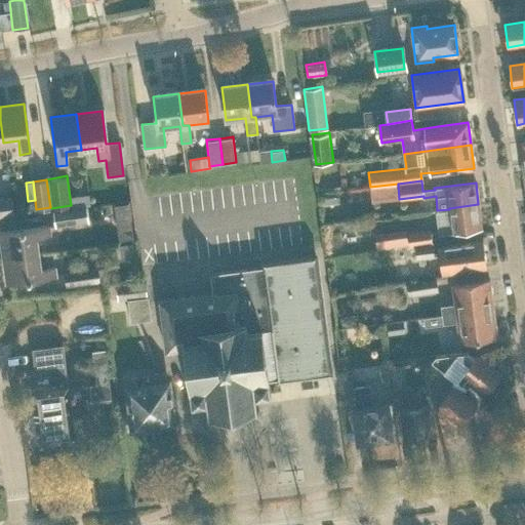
[(0,215),(14,214),(11,196),(0,197),(0,215)]
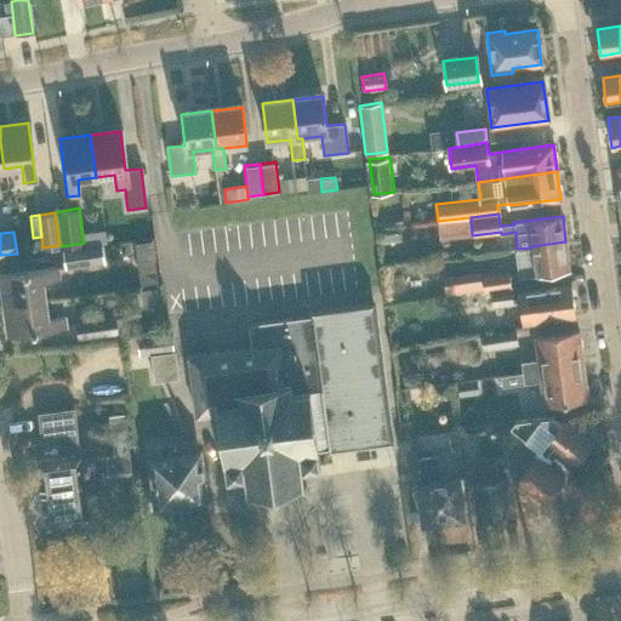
[(152,240),(135,243),(137,257),(138,257),(154,255),(152,240)]
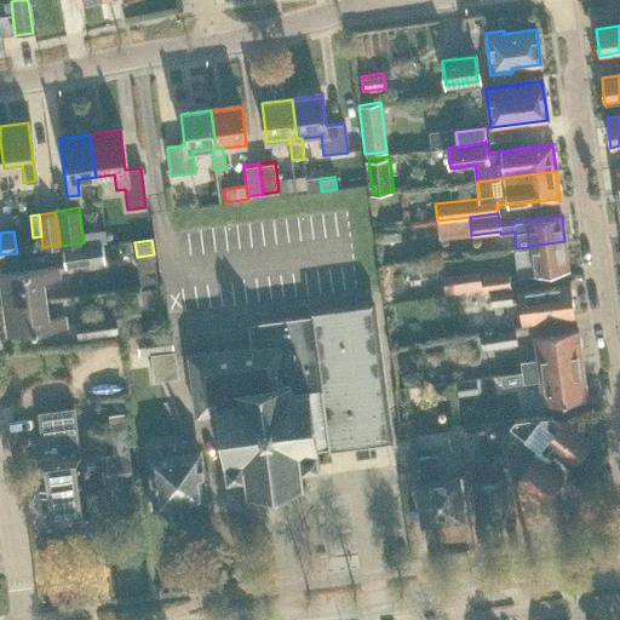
[(518,276),(568,270),(564,241),(530,246),(530,247),(516,248),(515,250),(518,276)]
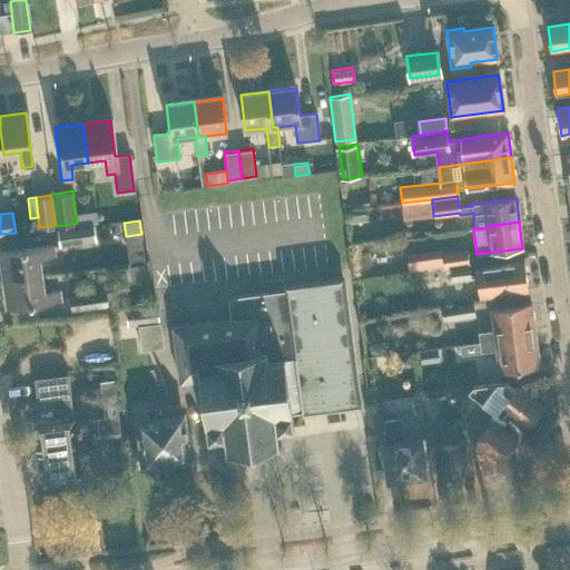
[(97,241),(94,223),(57,227),(59,246),(97,241)]
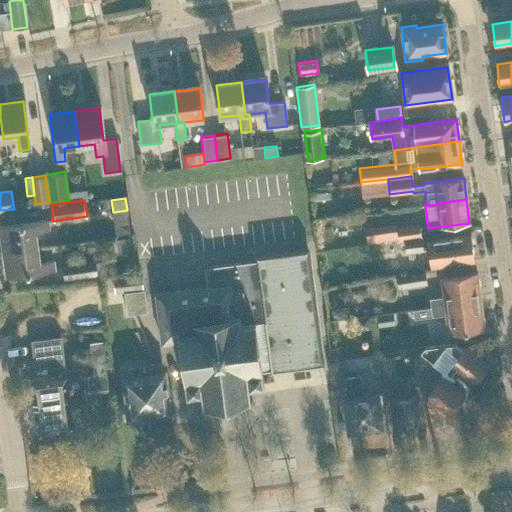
[(0,241),(1,251),(36,247),(34,231),(47,229),(46,219),(0,225),(0,241)]
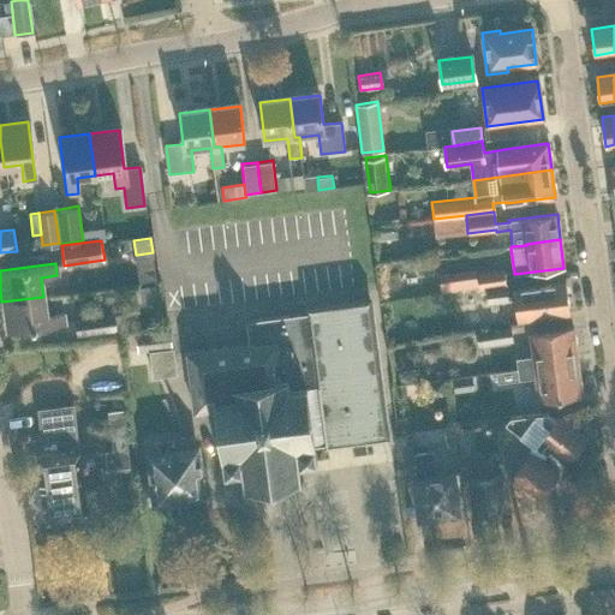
[(505,285),(503,268),(476,272),(476,269),(439,274),(441,292),(478,287),(478,288),(505,285)]
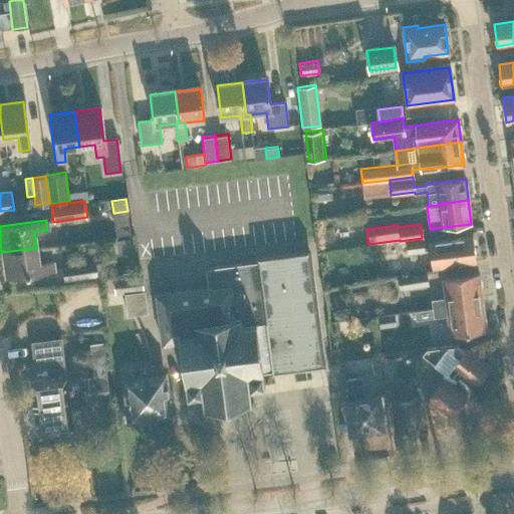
[(133,252),(131,237),(116,239),(118,254),(133,252)]
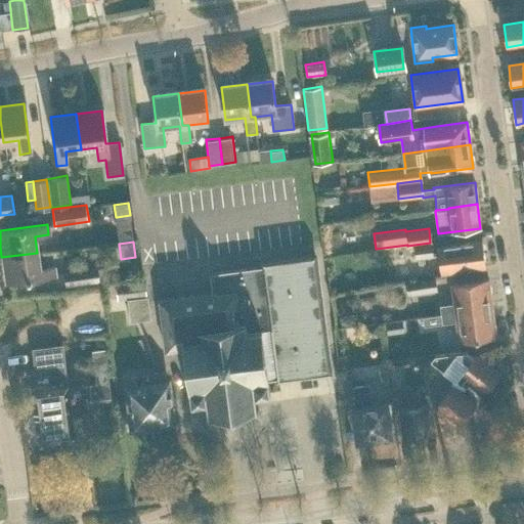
[(440,272),(485,267),(482,242),(437,248),(440,272)]
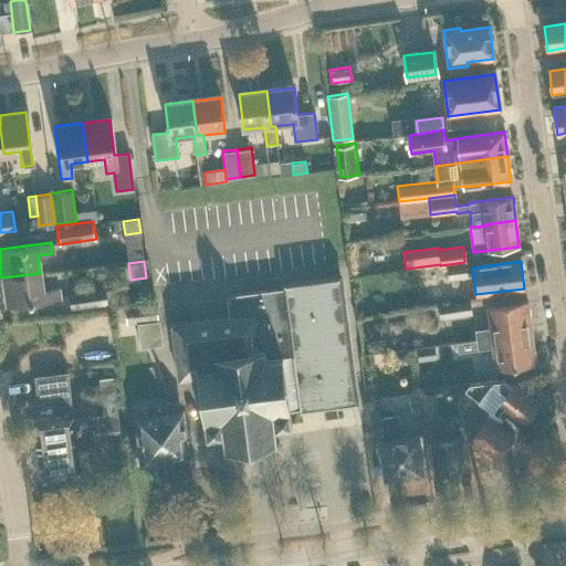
[(468,275),(465,262),(447,264),(448,278),(468,275)]
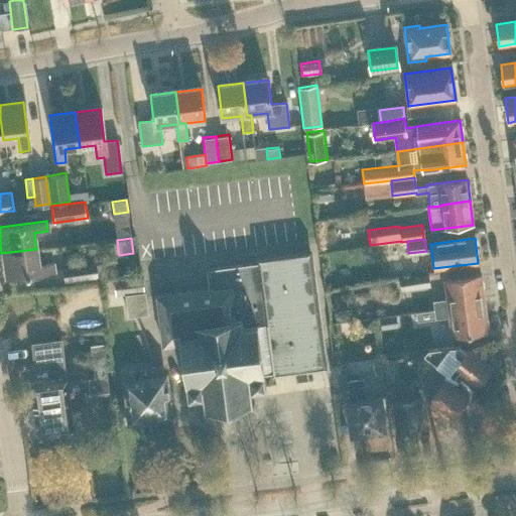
[(5,277),(52,271),(51,261),(38,263),(36,249),(1,253),(5,277)]
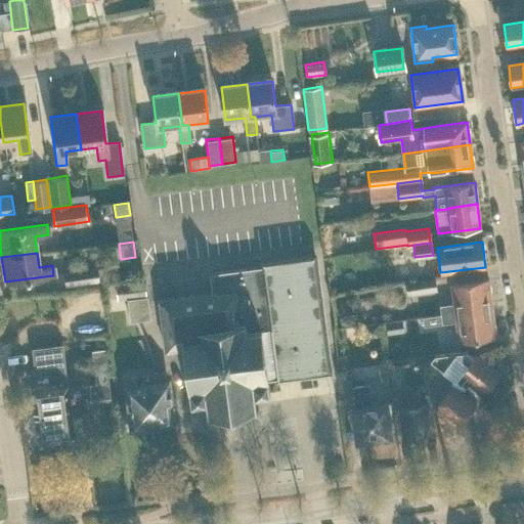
[(277,381),(311,376),(330,374),(315,256),(263,262),(264,267),(211,273),(213,294),(159,301),(166,352),(184,350),(190,406),(206,405),(207,418),(221,417),(222,426),(244,423),(243,413),(256,411),(255,398),(269,396),(267,380),(277,379),(277,381)]
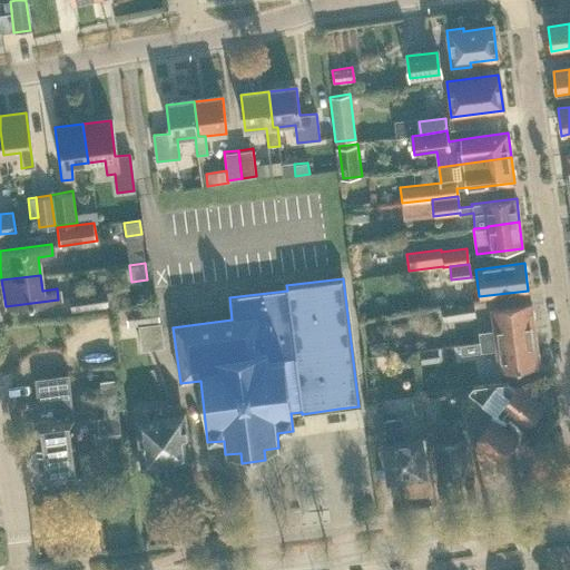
[(108,305),(106,290),(69,295),(71,311),(108,305)]
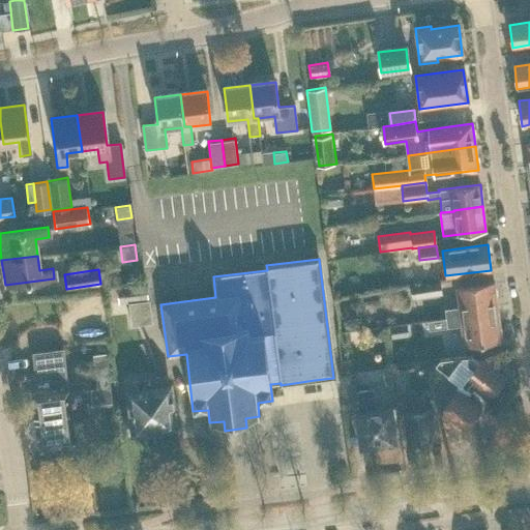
[(442,293),(440,280),(409,285),(411,297),(442,293)]
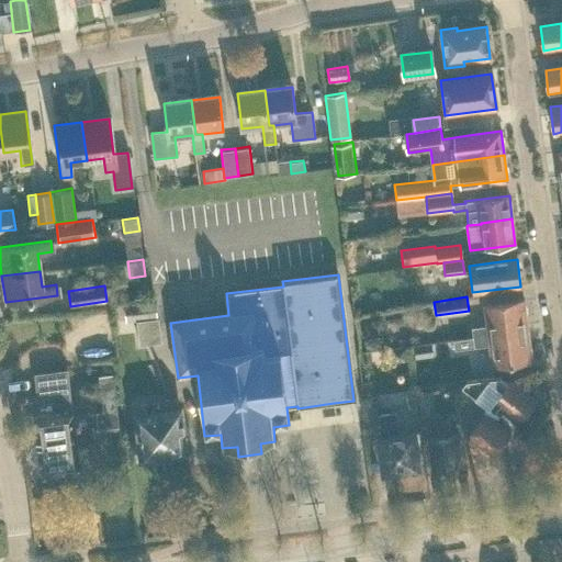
[(472,337),(526,330),(523,300),(484,304),(486,325),(470,327),(472,337)]
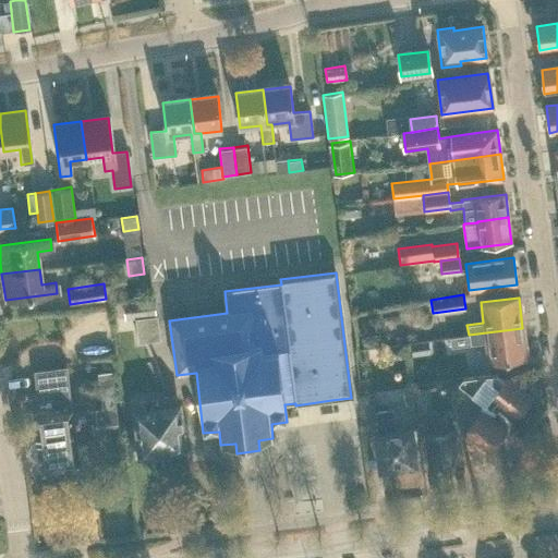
[(157,315),(155,299),(122,302),(124,318),(157,315)]
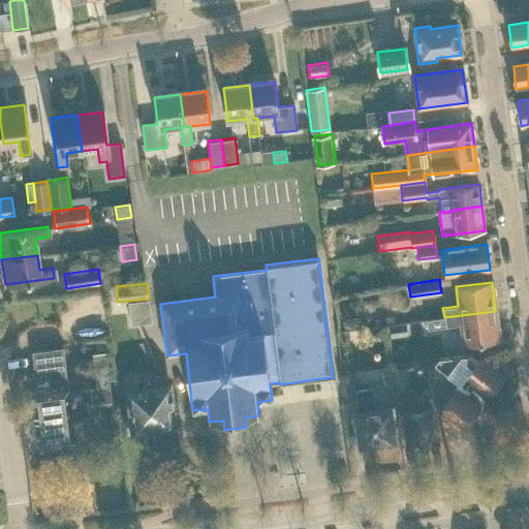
[(132,325),(152,323),(150,300),(129,302),(132,325)]
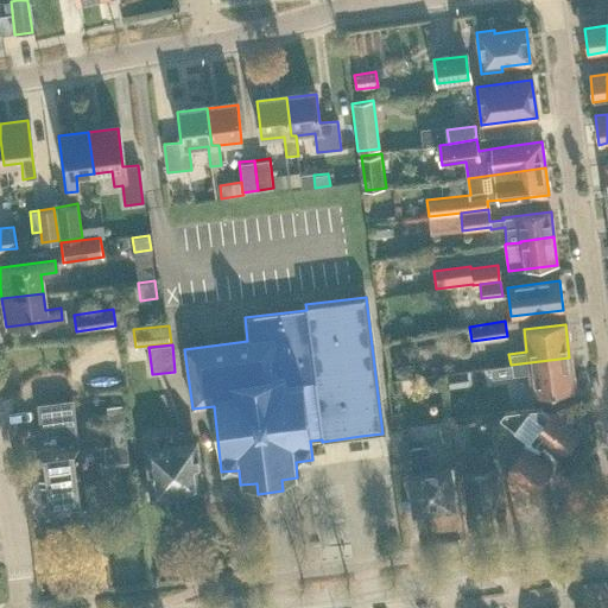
[(533,397),(574,391),(569,358),(511,365),(491,367),(492,378),(512,375),(512,377),(530,374),(533,397)]
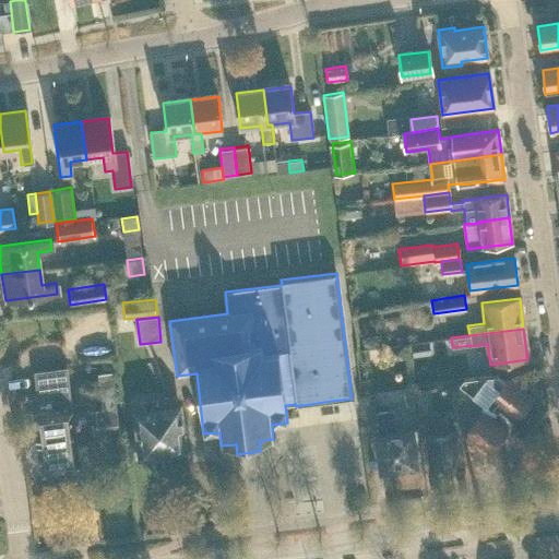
[(412,344),(413,355),(430,354),(429,343),(412,344)]
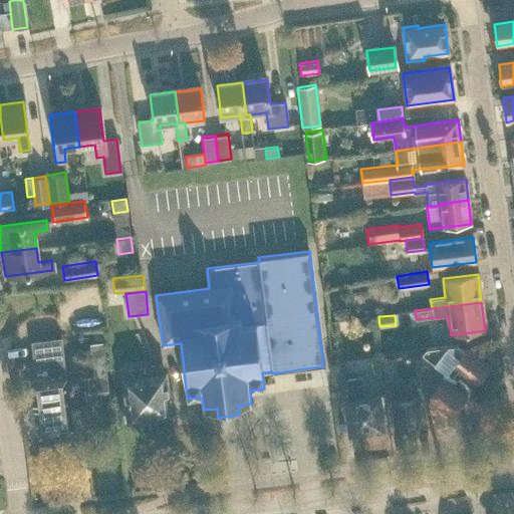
[(371,329),(370,317),(358,319),(359,331),(371,329)]
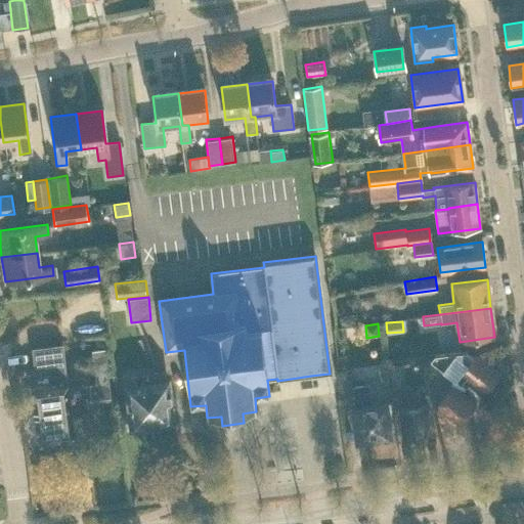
[(96,393),(112,392),(110,343),(94,344),(96,393)]
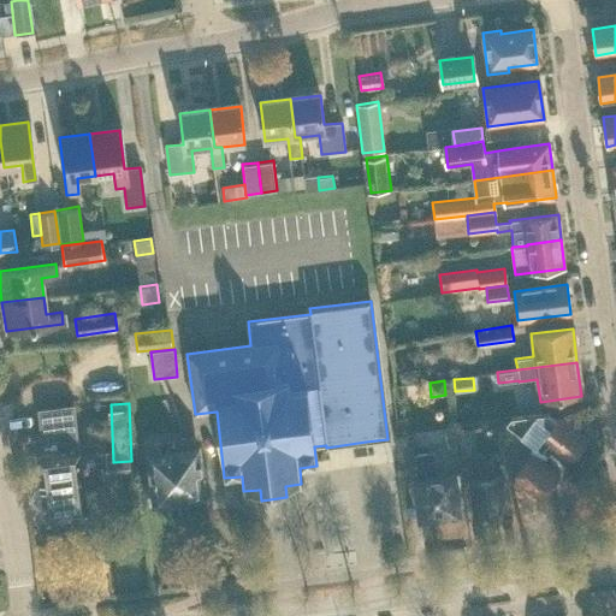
[(46,516),(88,511),(75,406),(39,410),(42,436),(63,433),(65,454),(39,457),(46,516)]
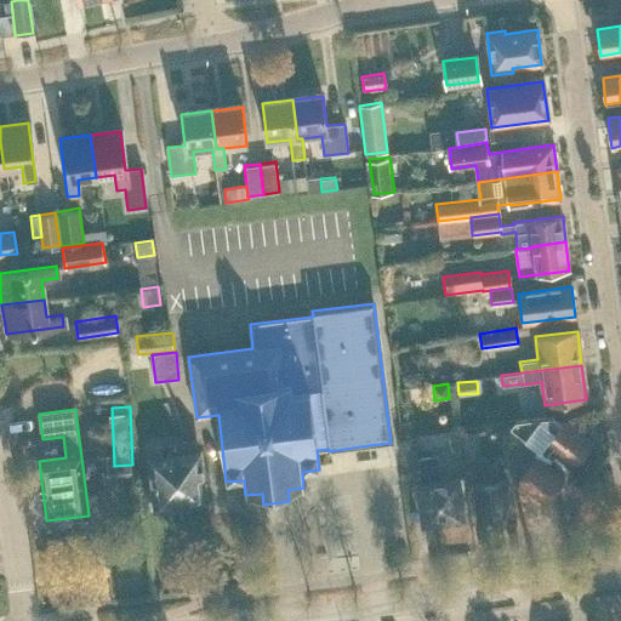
[(512,427),(511,429),(522,438),(523,436),(546,454),(551,449),(573,466),(590,443),(552,415),(516,420),(511,426),(512,427)]
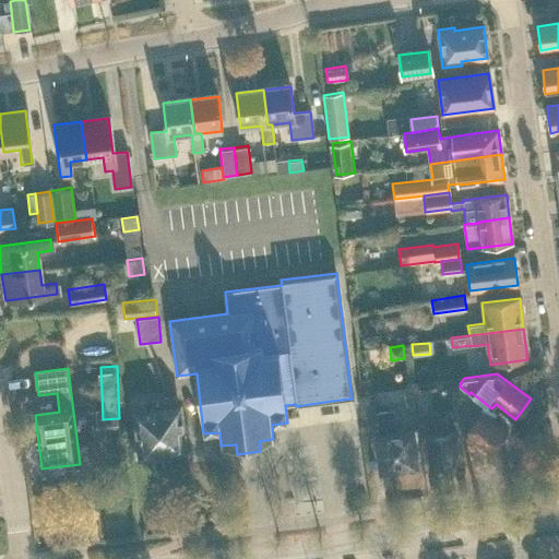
[(433,412),(430,387),(415,389),(418,414),(433,412)]
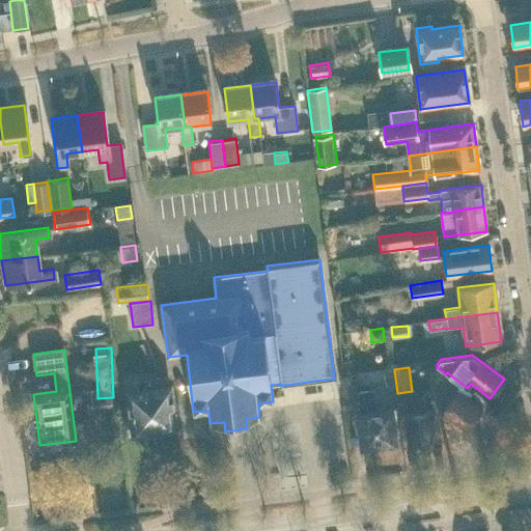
[(446,374),(437,367),(428,378),(439,386),(450,394),(447,399),(449,401),(440,413),(464,431),(481,410),(454,389),(458,384),(446,374)]
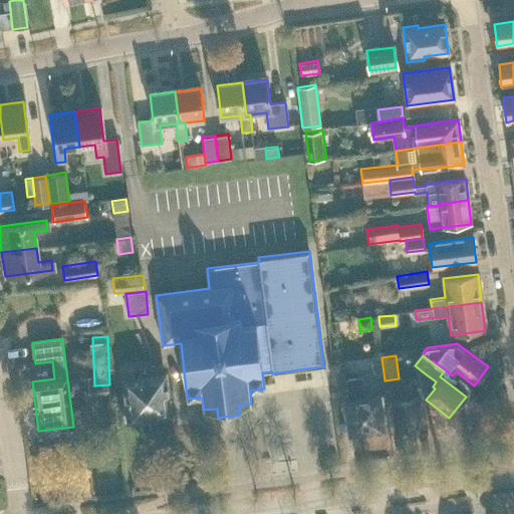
[(350,432),(381,428),(377,396),(363,398),(360,376),(345,378),(343,363),(331,364),(333,386),(346,384),(348,400),(346,400),(350,432)]
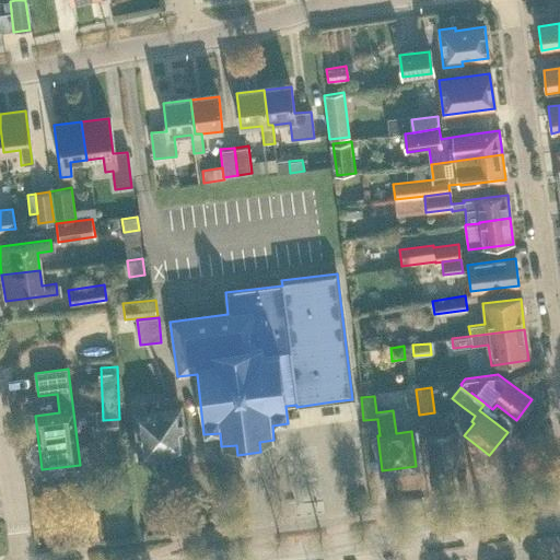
[(140,456),(183,452),(176,398),(152,401),(153,413),(136,415),(140,456)]
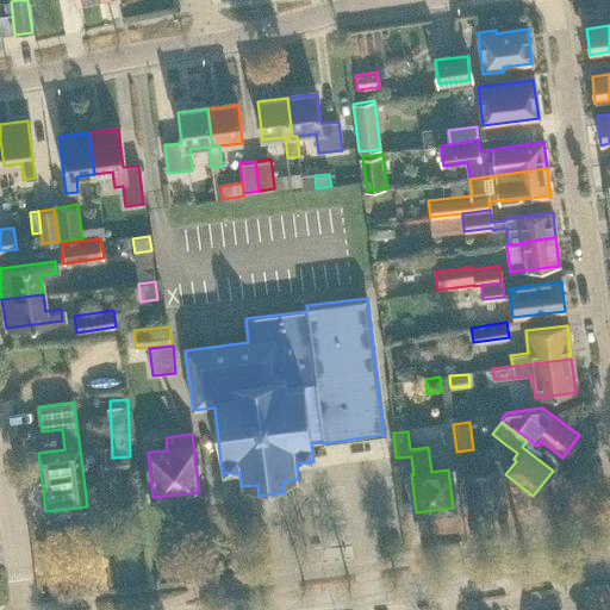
[(470,510),(499,505),(496,473),(489,474),(486,456),(472,458),(475,477),(465,478),(470,510)]
